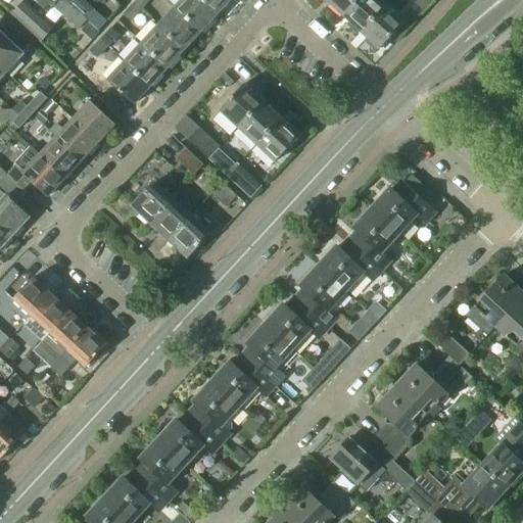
[(25,0),(11,14),(41,41),(54,27),(25,0)]
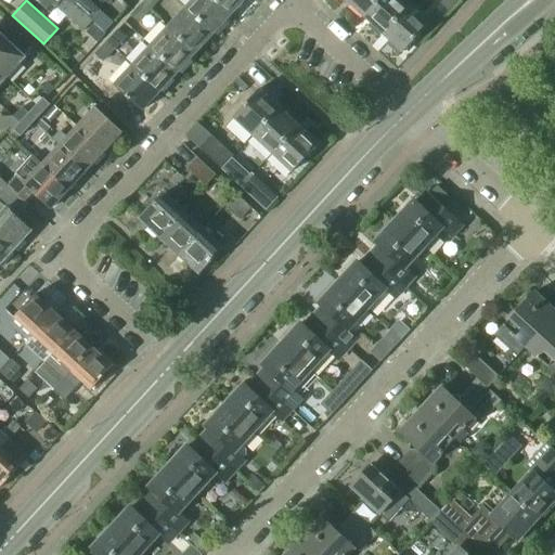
[(37,0),(51,12),(57,4),(85,29),(92,21),(69,0),(37,0)]
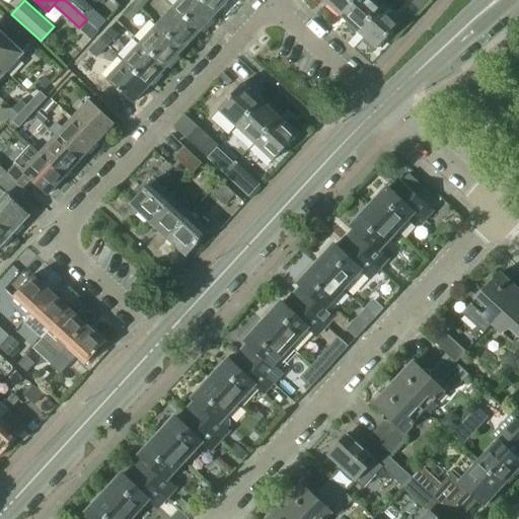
[(65,0),(86,19),(94,11),(81,0),(65,0)]
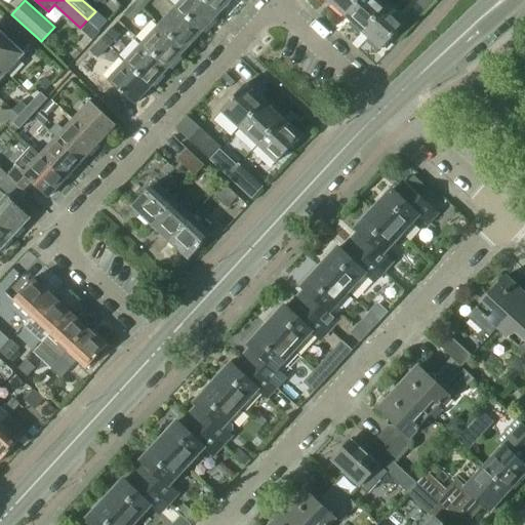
[(138,0),(135,4),(143,10),(151,0),(138,0)]
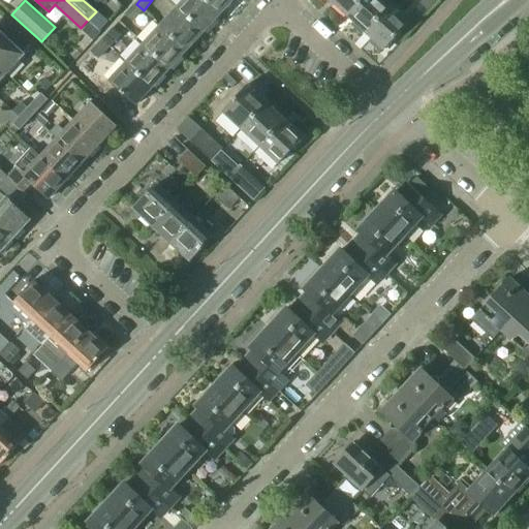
[(206,0),(183,0),(177,7),(204,32),(220,13),(206,0)]
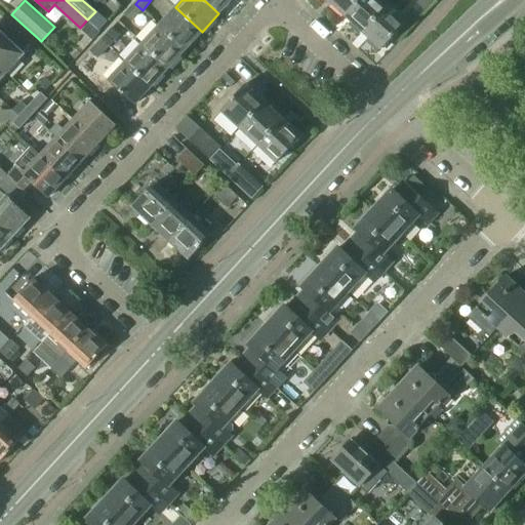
[(204,0),(218,13),(231,0),(204,0)]
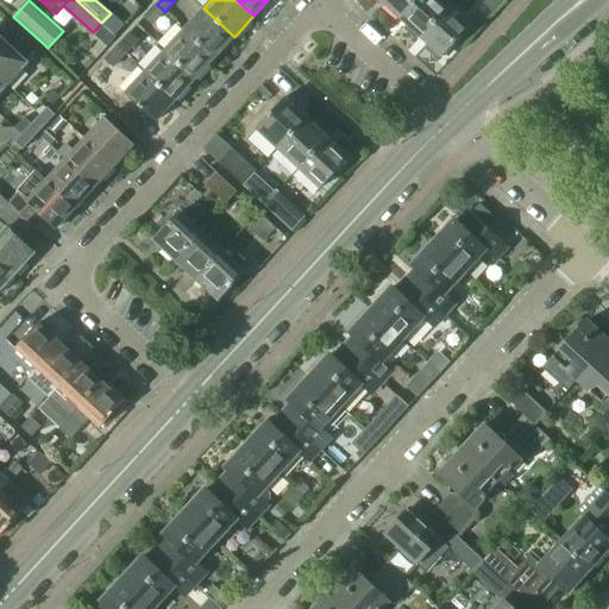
[(378,0),(400,19),(415,0),(378,0)]
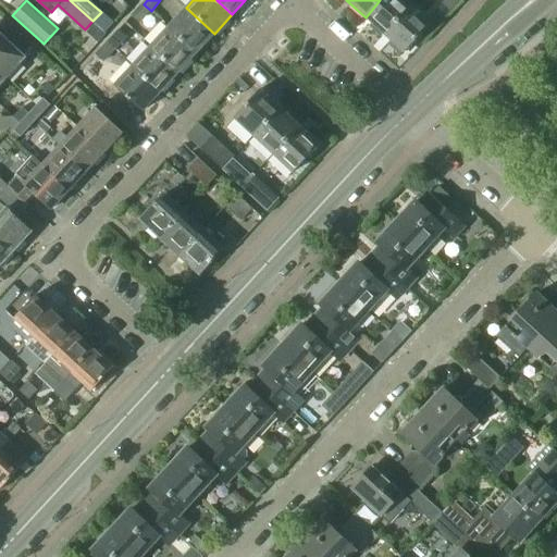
[(380,0),(366,17),(384,35),(410,7),(403,0),(380,0)]
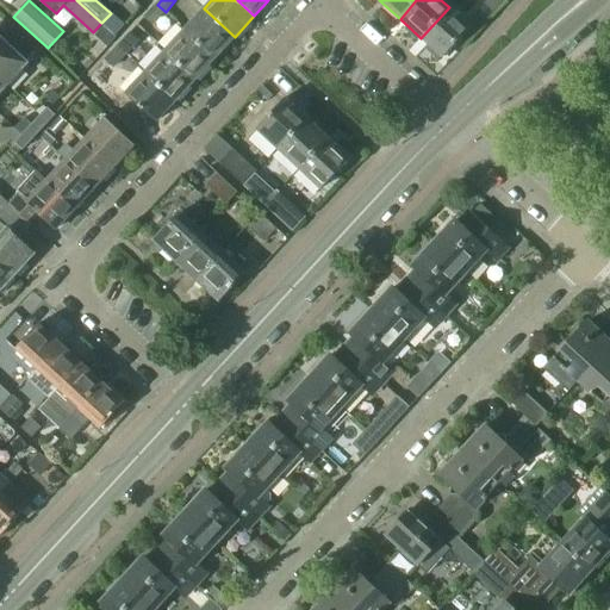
[(157,5),(145,18),(153,25),(166,12),(157,5)]
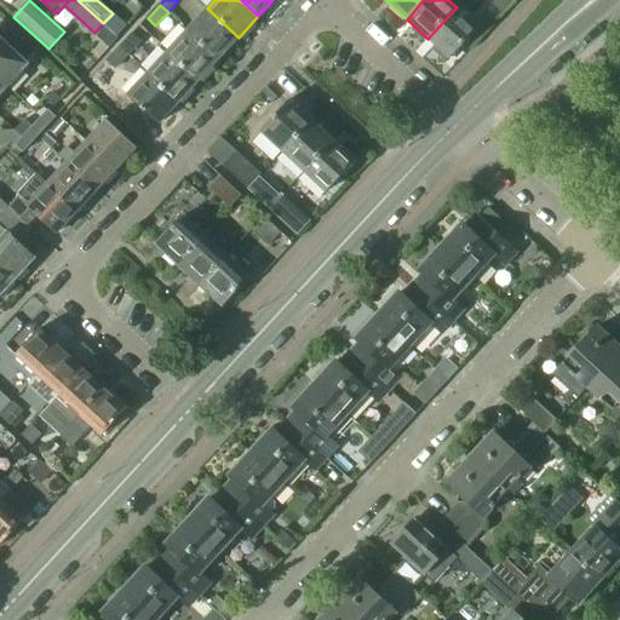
[(457,7),(428,39),(451,59),(480,28),(457,7)]
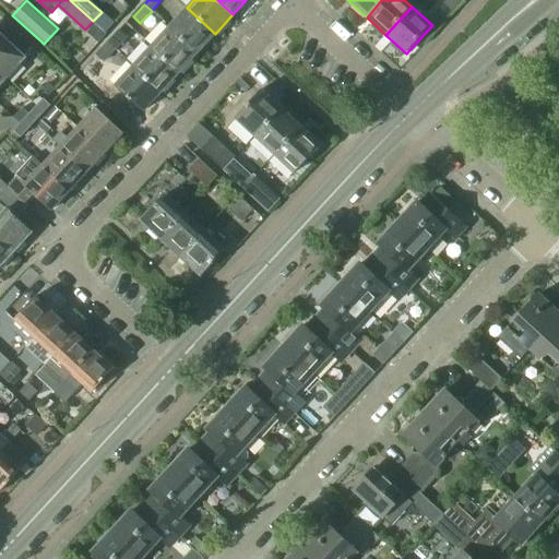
[(187,8),(169,27),(197,54),(215,34),(187,8)]
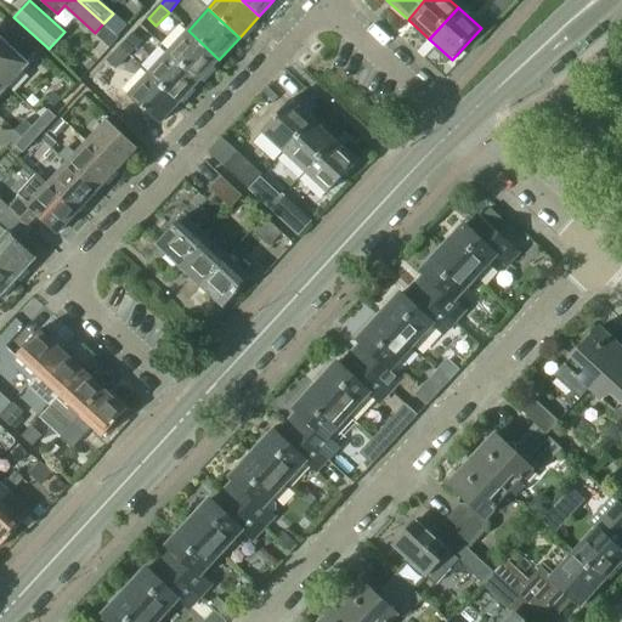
[(0,78),(7,85),(27,63),(24,62),(35,51),(7,26),(0,33),(0,78)]
